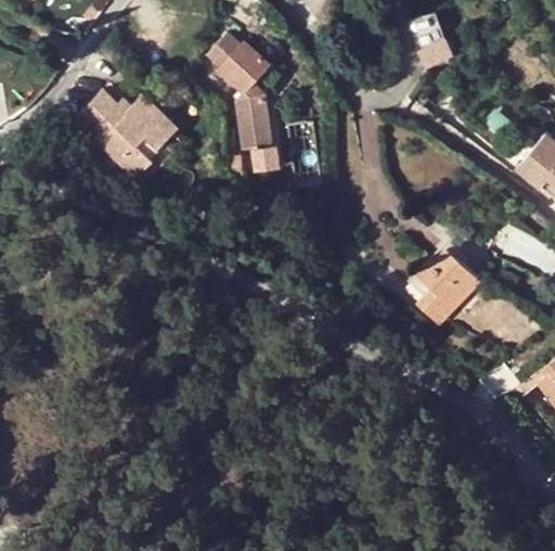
[(243,47),(229,35),(208,58),(222,69),(219,72),(245,95),(271,66),(245,43),(243,47)]
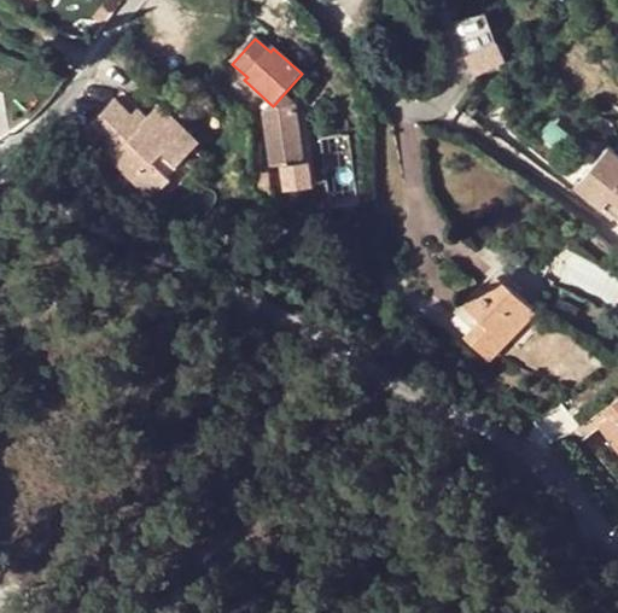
[(482,74),(511,59),(500,41),(473,56),(482,74)]
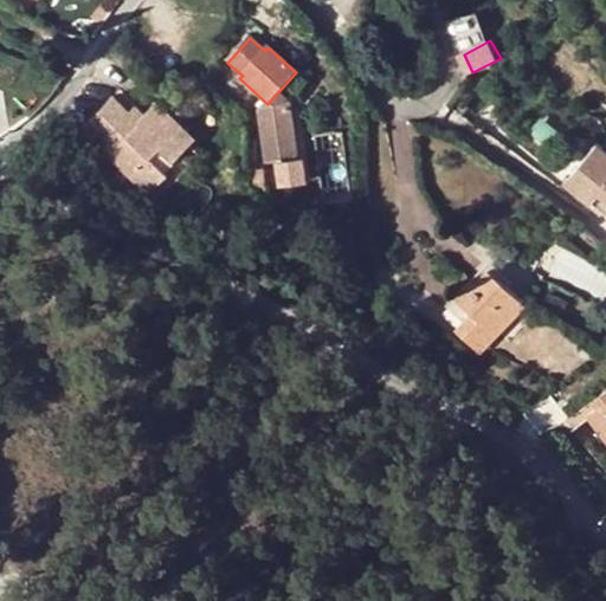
[(81,128),(148,194),(166,176),(149,160),(160,150),(173,163),(195,141),(158,103),(143,117),(137,123),(128,114),(110,97),(81,128)]
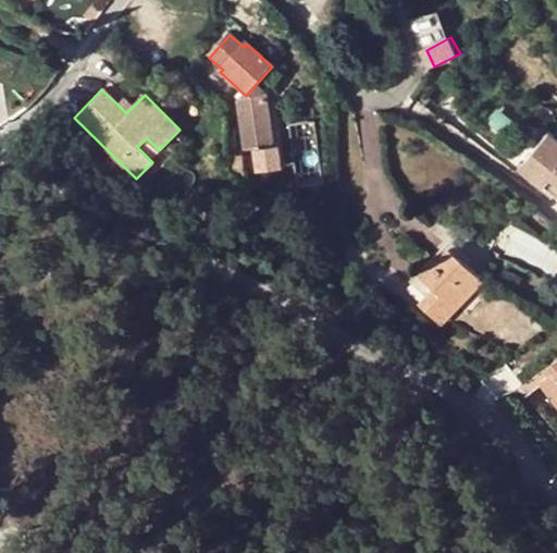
[(123,99),(118,105),(126,113),(132,108),(123,99)]
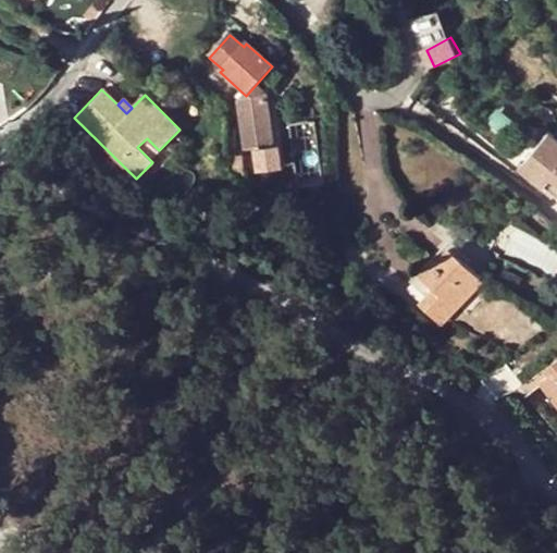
[(225,117),(225,135),(236,134),(235,115),(225,117)]
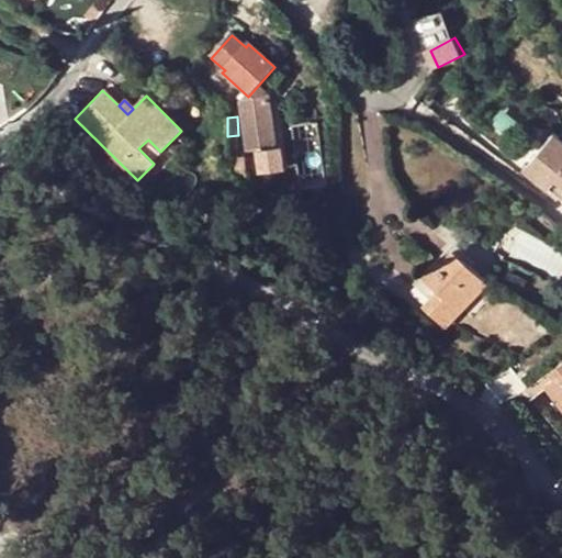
[(317,126),(293,130),(300,192),(325,190),(317,126)]
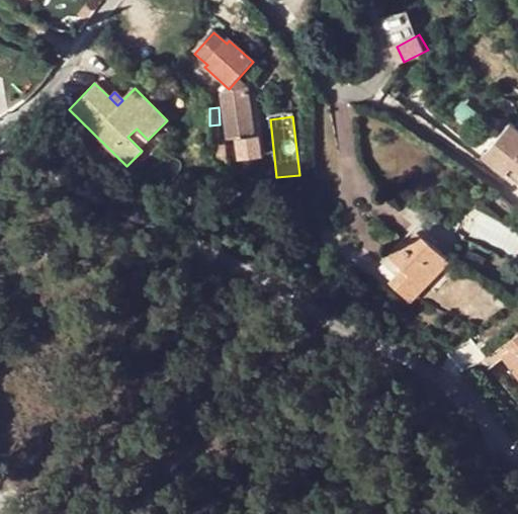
[(222,149),(220,124),(209,125),(211,150),(222,149)]
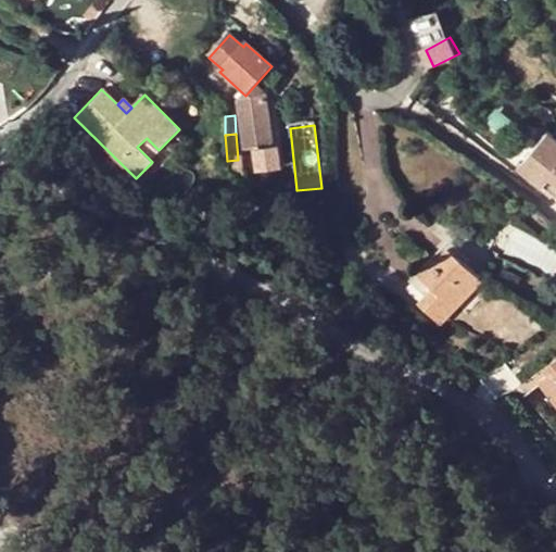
[(555,141),(547,135),(518,171),(555,202),(555,141)]
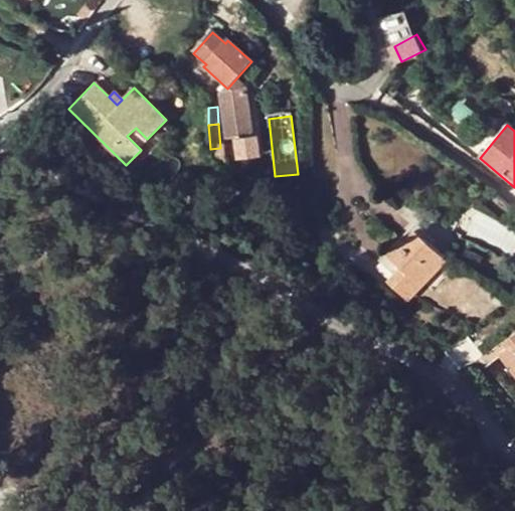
[(209,150),(211,163),(223,162),(222,148),(220,148),(210,149),(209,150)]
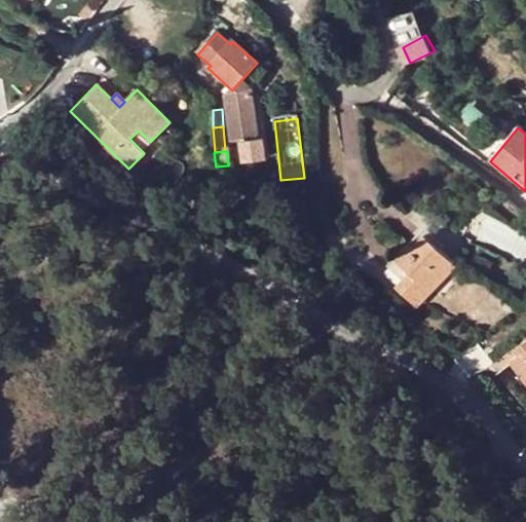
[(408,275),(402,282),(395,289),(414,308),(455,267),(424,237),(412,250),(408,247),(393,261),(408,275)]
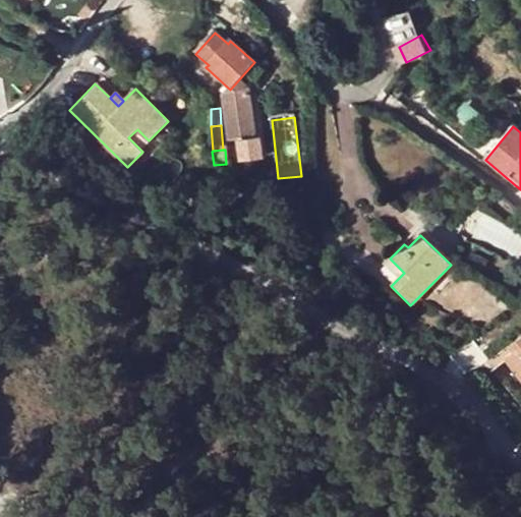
[(466,266),(475,270),(479,260),(471,255),(466,266)]
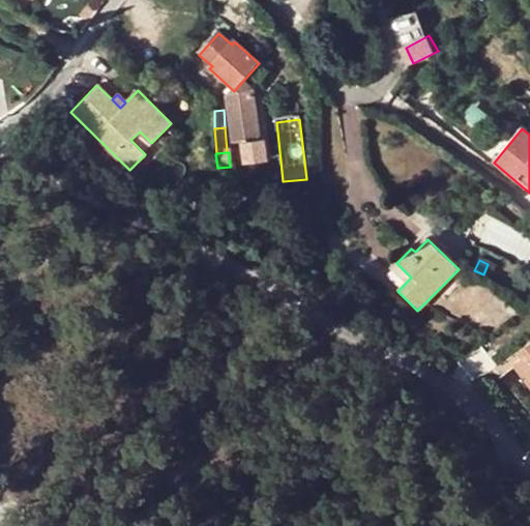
[(411,278),(396,263),(390,270),(405,284),(411,278)]
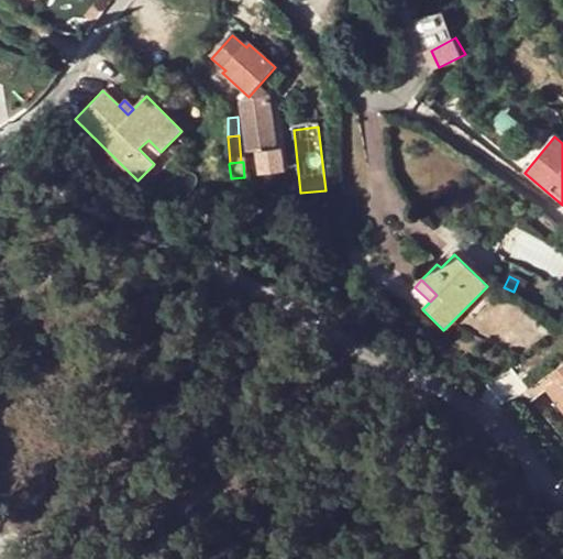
[(518,281),(514,292),(521,296),(527,285),(518,281)]
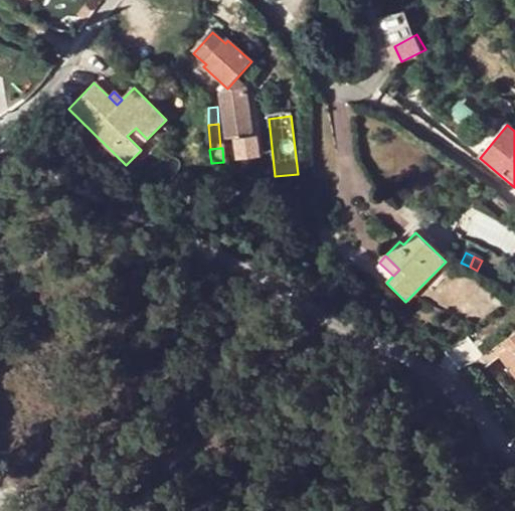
[(514,348),(502,359),(514,375),(514,348)]
